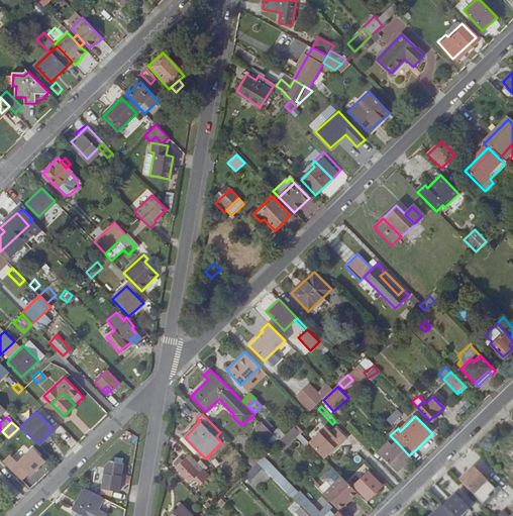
[(260,435),(267,428),(263,423),(255,431),(260,435)]
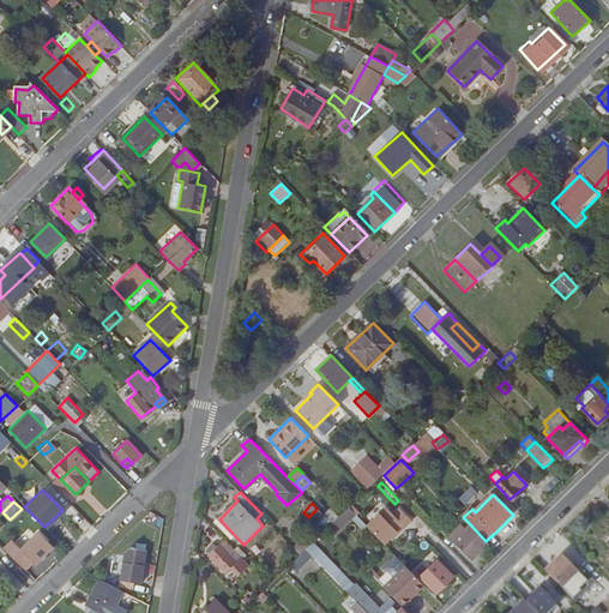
[(365,526),(383,544),(395,532),(396,533),(409,520),(397,508),(391,515),(384,506),(365,526)]
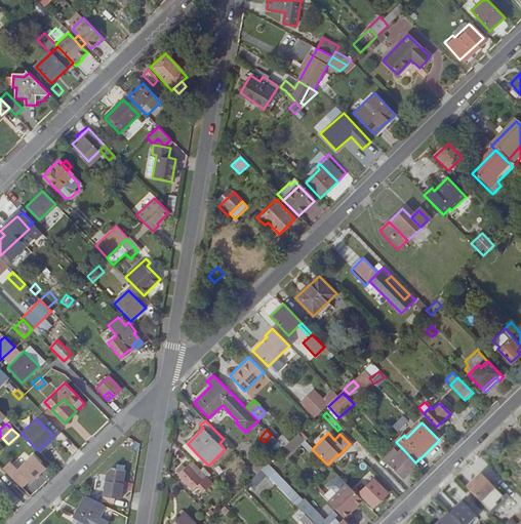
[(290,450),(303,439),(296,434),(288,442),(285,445),(290,450)]
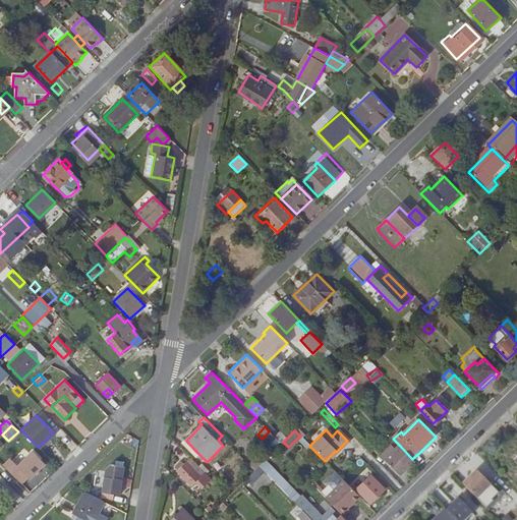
[(276,439),(275,437),(269,431),(262,439),(269,445),(276,439)]
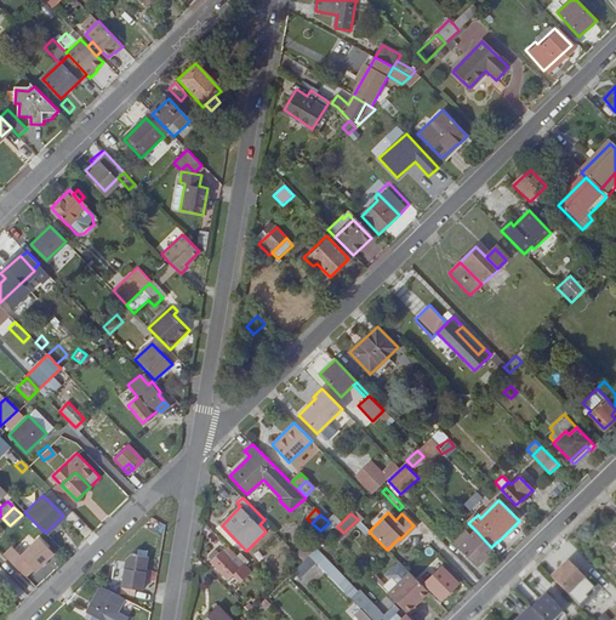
[(334,527),(335,529),(337,527),(341,523),(332,515),(328,521),(329,523),(334,527)]
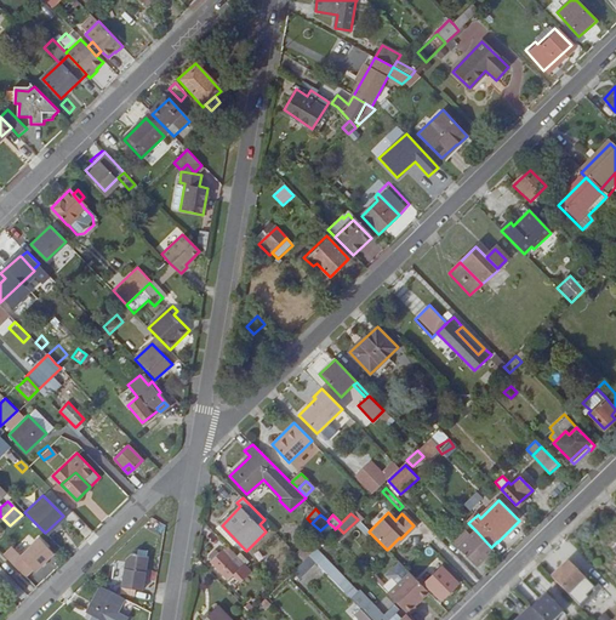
[(334,527),(329,523),(320,530),(325,535),(334,527)]
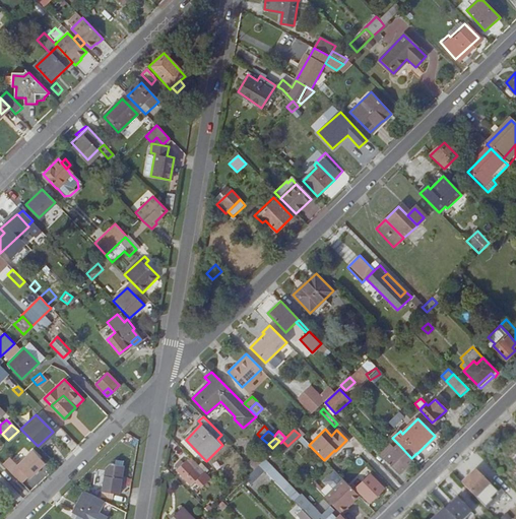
[(281,453),(287,446),(282,441),(280,443),(276,447),(281,453)]
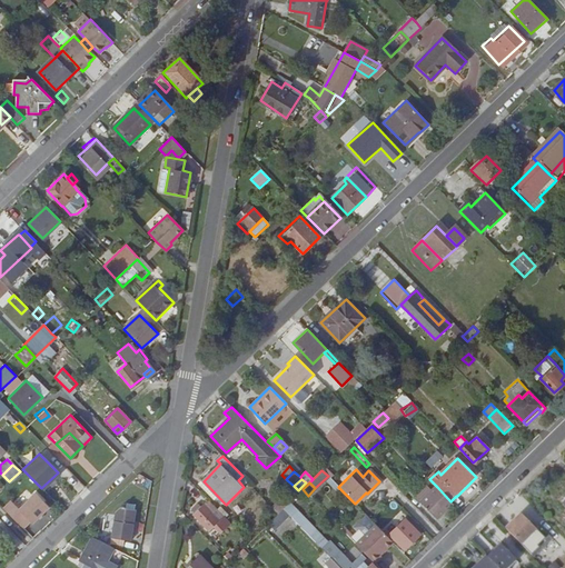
[(435,518),(450,502),(450,501),(437,487),(420,502),(435,518)]
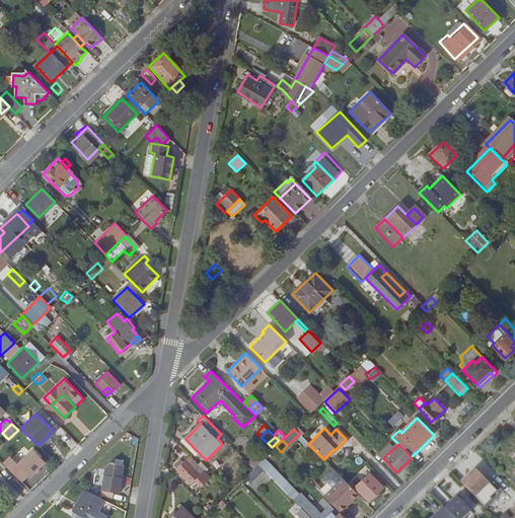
[(24,472),(26,474),(42,459),(30,449),(16,463),(8,456),(2,462),(18,478),(24,472)]
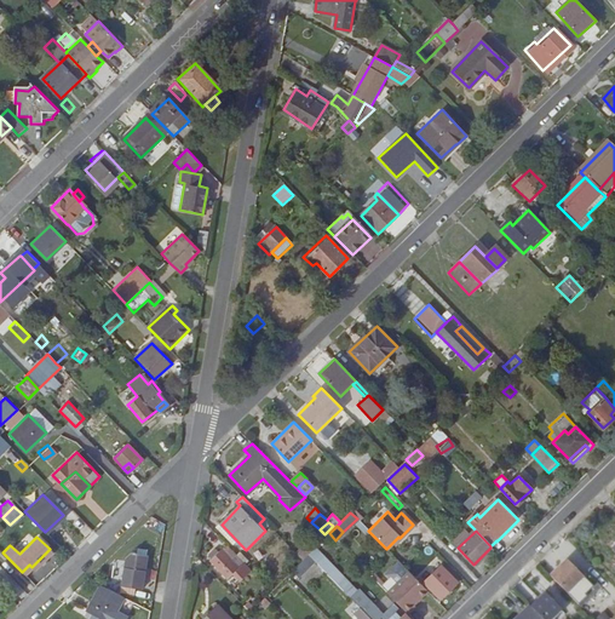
[(220,548),(235,562),(240,559),(225,544),(220,548)]
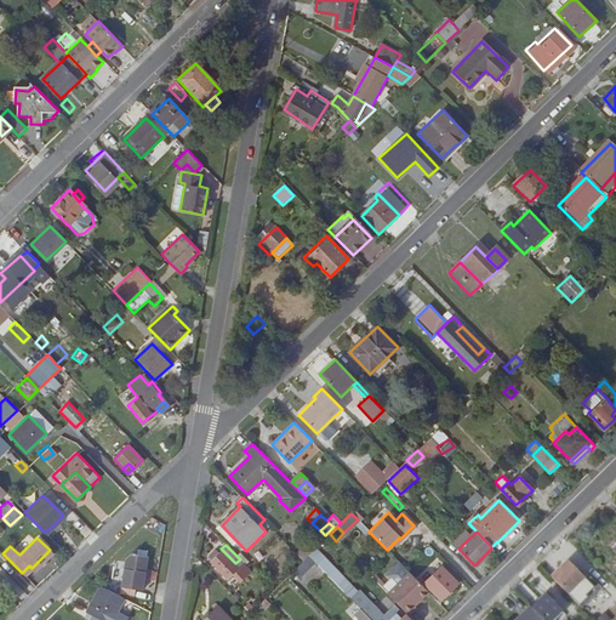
[(313,551),(307,545),(297,553),(303,559),(308,555),(313,551)]
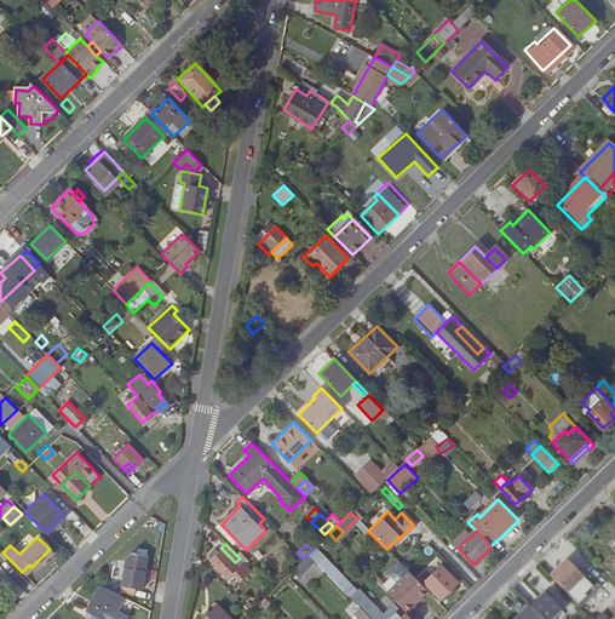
[(312,550),(308,554),(314,561),(355,602),(358,607),(371,618),(380,618),(383,618),(385,615),(360,589),(358,591),(316,545),(312,550)]
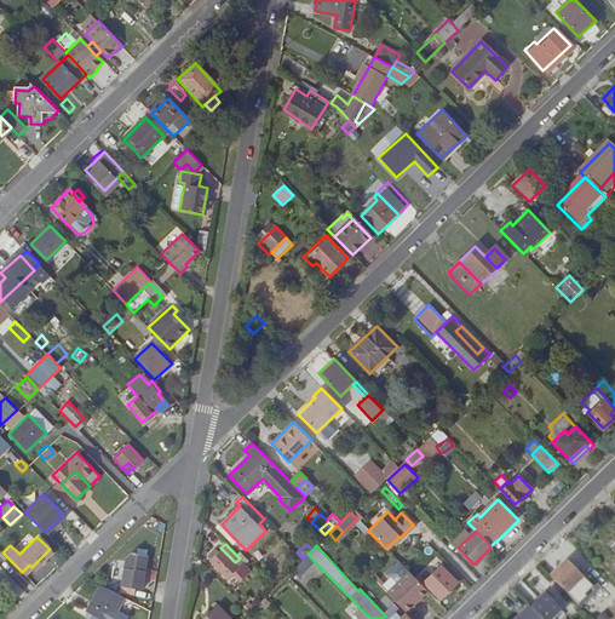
[(240,579),(251,569),(240,559),(235,562),(220,548),(211,559),(228,577),(234,572),(240,579)]
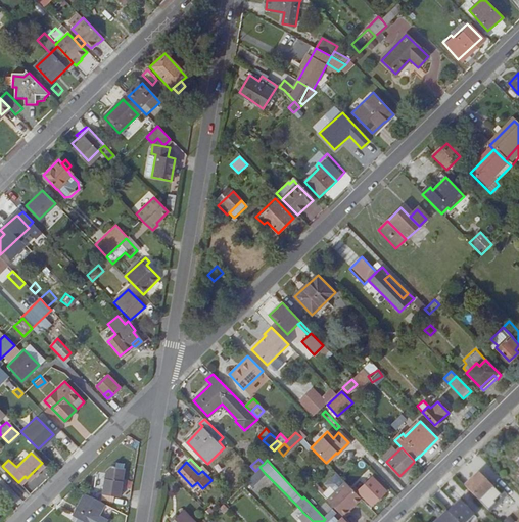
[(118,494),(122,467),(109,465),(104,469),(101,491),(118,494)]
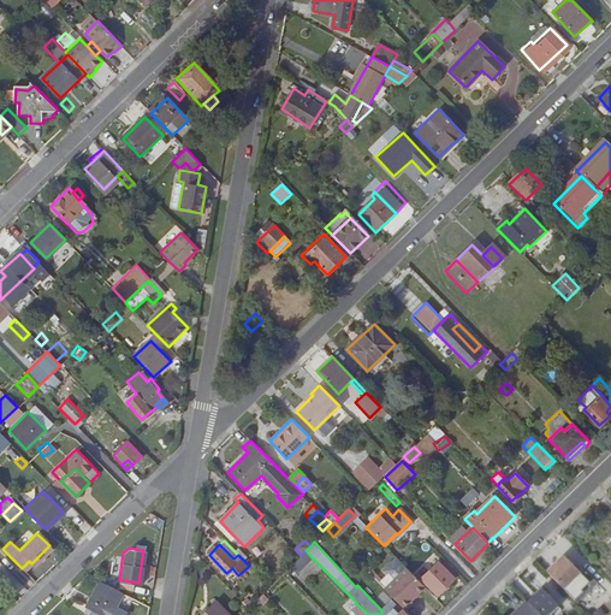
[(284,572),(290,578),(312,557),(306,550),(301,555),(284,572)]
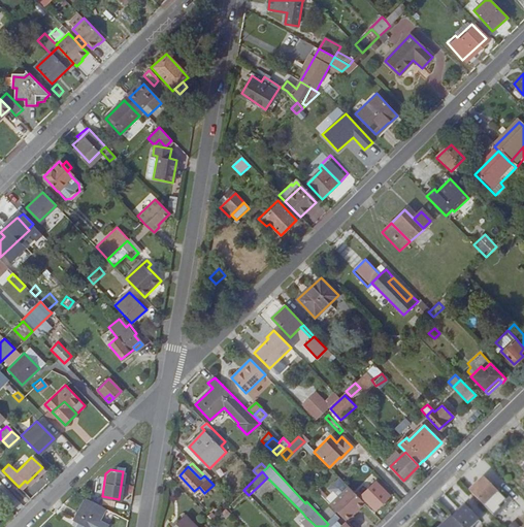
[(482,478),(467,491),(482,506),(496,493),(482,478)]
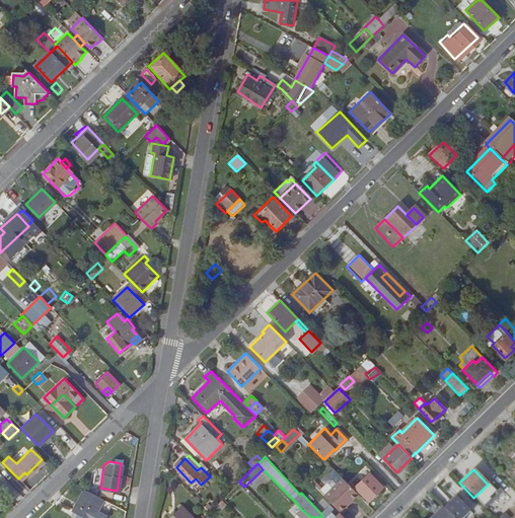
[(383,487),(370,472),(368,474),(381,488),(383,487)]
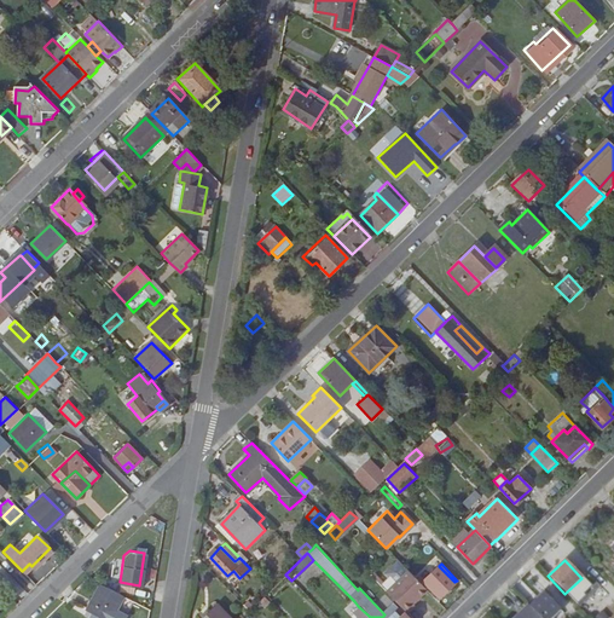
[(444,593),(455,582),(439,566),(428,576),(444,593)]
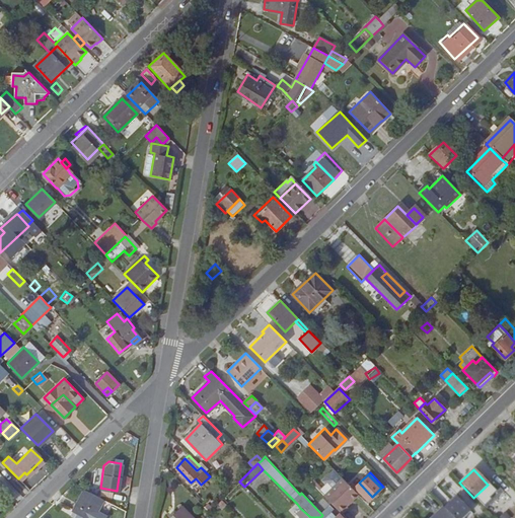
[(358,494),(342,478),(323,496),(336,508),(340,513),(341,513),(347,507),(345,506),(358,494)]
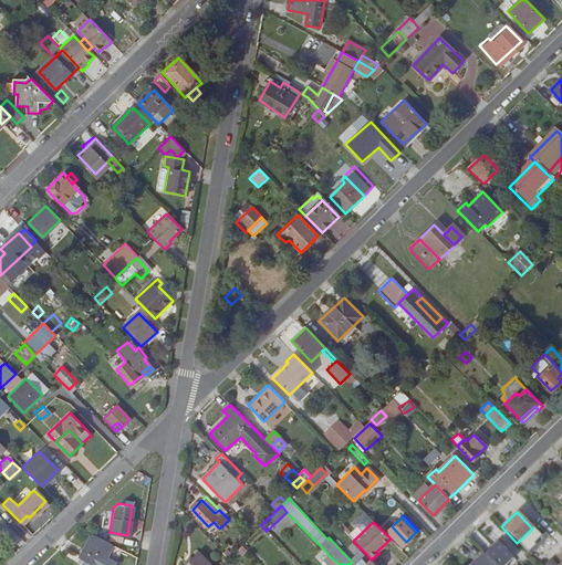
[(387,530),(402,546),(406,542),(392,526),(387,530)]
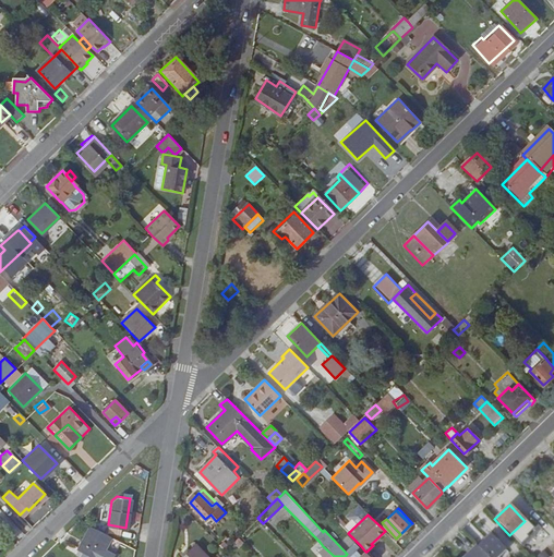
[(93,556),(99,556),(112,535),(92,524),(79,549),(93,556)]
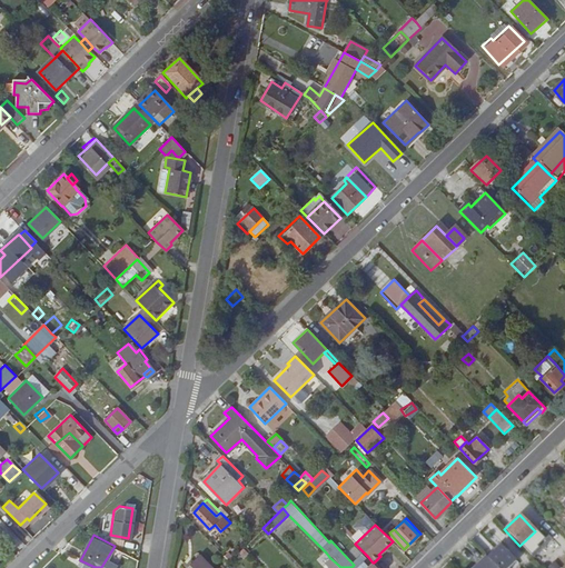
[(544,558),(555,544),(546,537),(535,551),(544,558)]
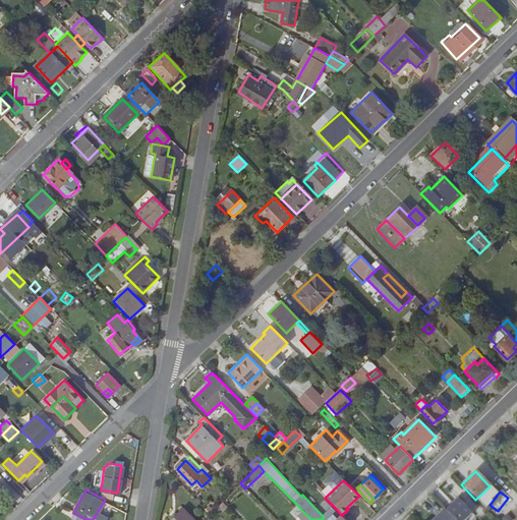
[(461,519),(472,510),(460,497),(446,511),(454,519),(461,519)]
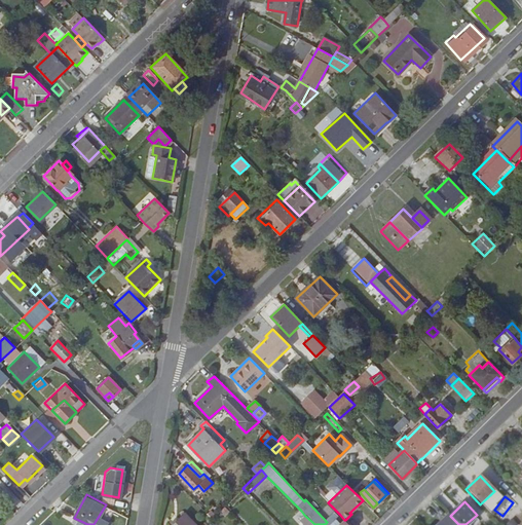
[(210,508),(206,512),(212,518),(216,514),(210,508)]
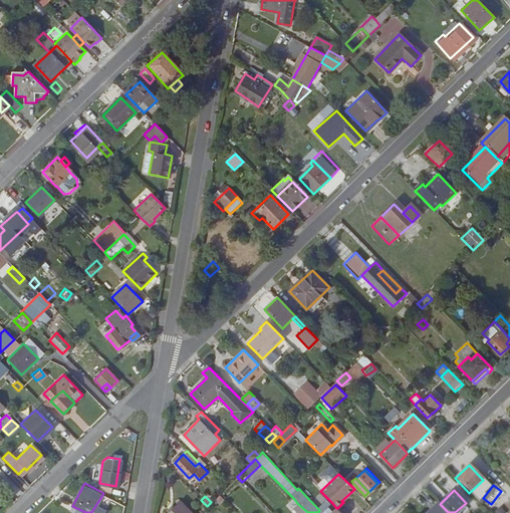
[(194,512),(180,499),(165,512),(194,512)]
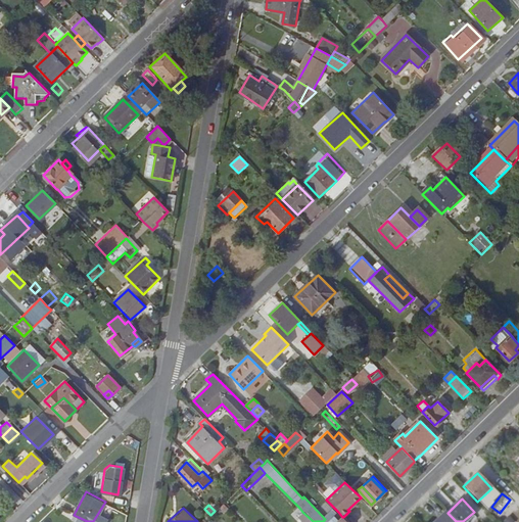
[(325,519),(323,521),(324,521),(330,521),(338,515),(334,511),(325,519)]
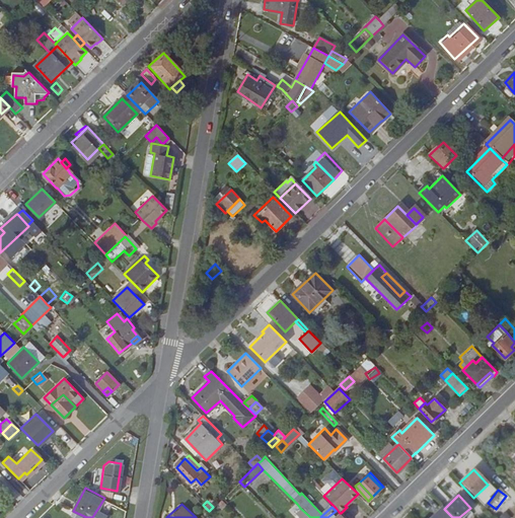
[(452,517),(444,509),(442,507),(430,517),(452,517)]
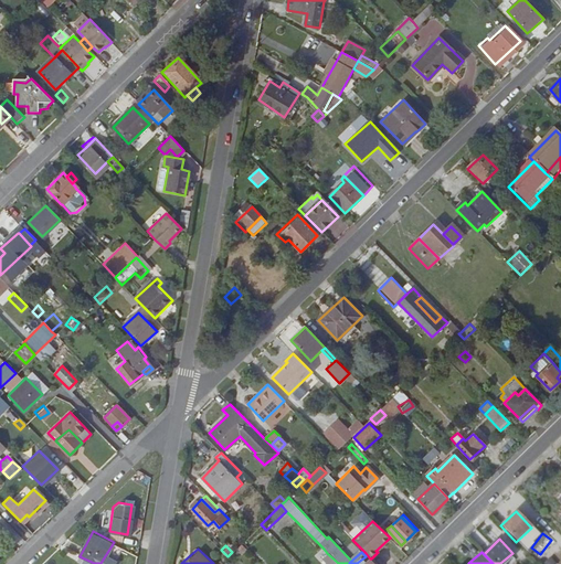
[(338,563),(327,553),(323,557),(326,561),(323,563),(338,563)]
